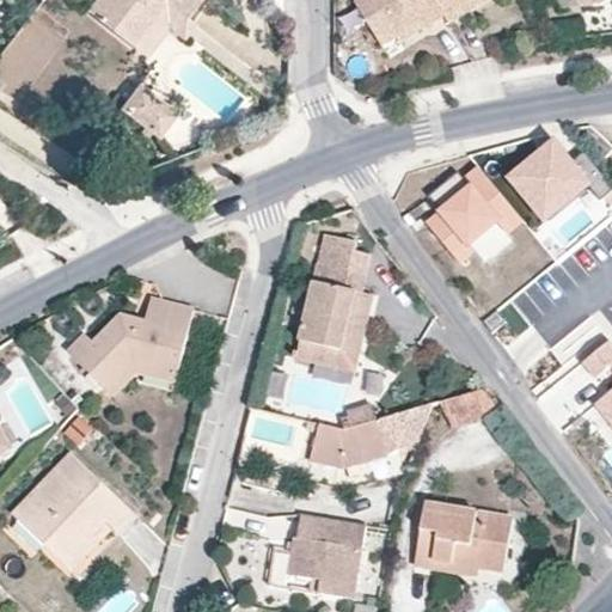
[(197,0),(93,0),(89,7),(129,40),(160,0),(169,0),(187,14),(197,0)]
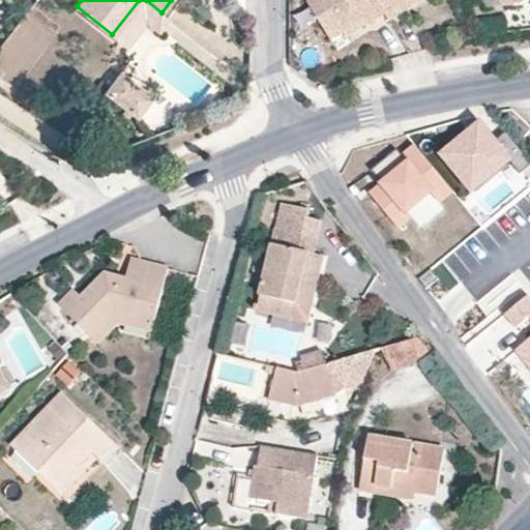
[(158,33),(169,19),(162,12),(146,0),(139,0),(112,34),(126,45),(145,22),(158,33)]
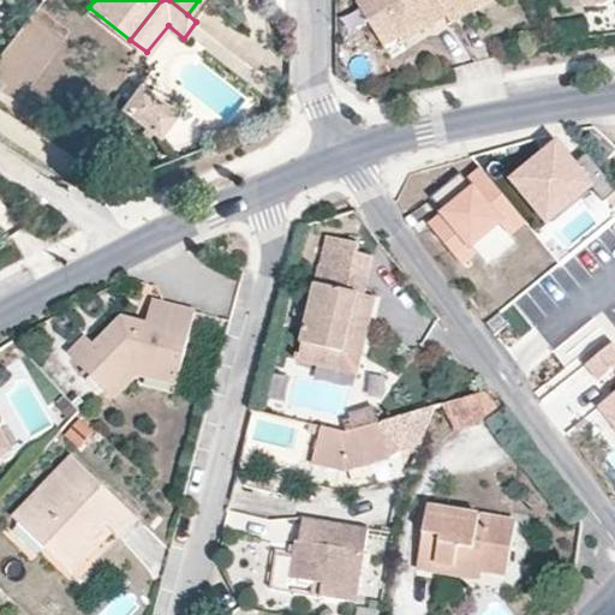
[(447,16),(436,0),(358,0),(358,4),(383,46),(399,36),(427,19),(430,27),(447,16)]
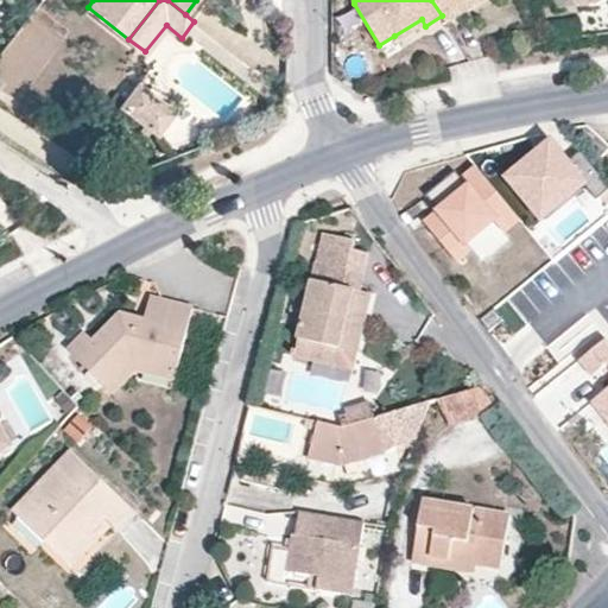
[(469,0),(431,0),(442,16),(447,24),(461,16),(456,7),(469,0)]
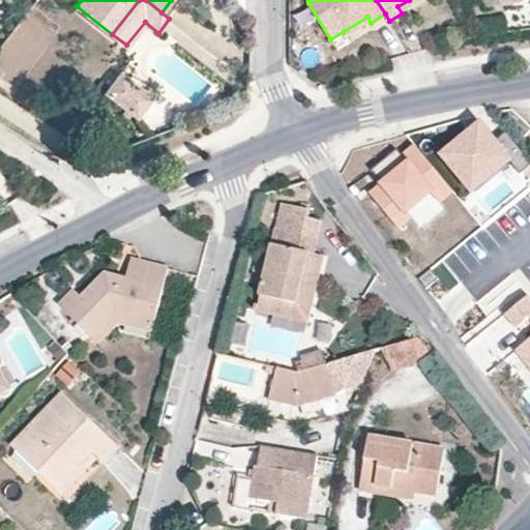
[(409,0),(398,6),(402,13),(422,0),(409,0)]
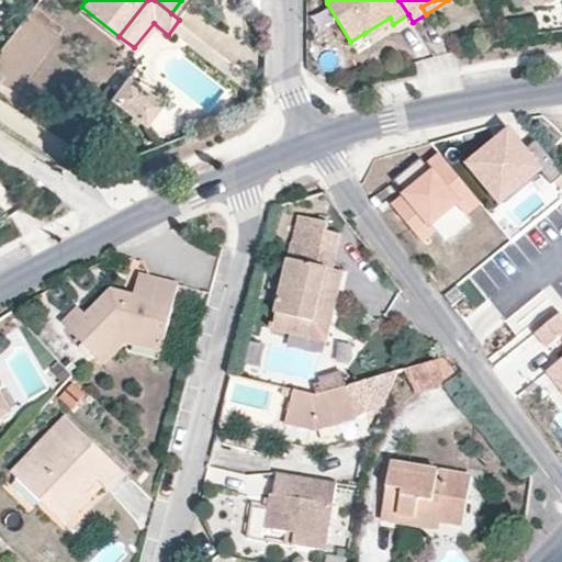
[(390,18),(364,33),(368,40),(393,24),(390,18)]
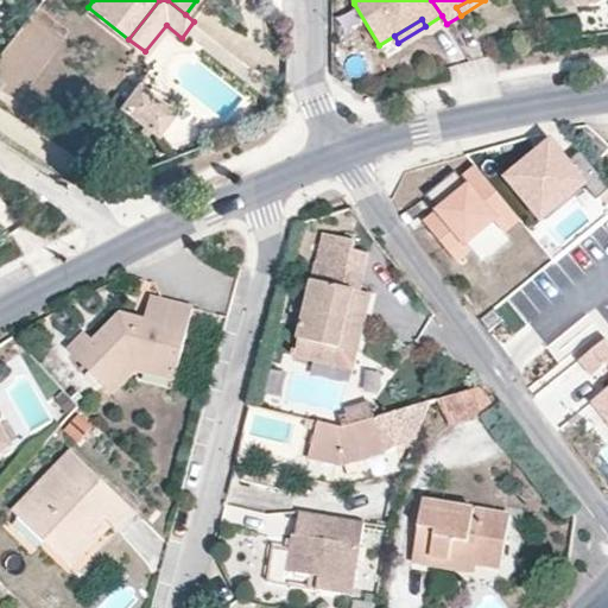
[(178,111),(141,81),(122,105),(159,134),(178,111)]
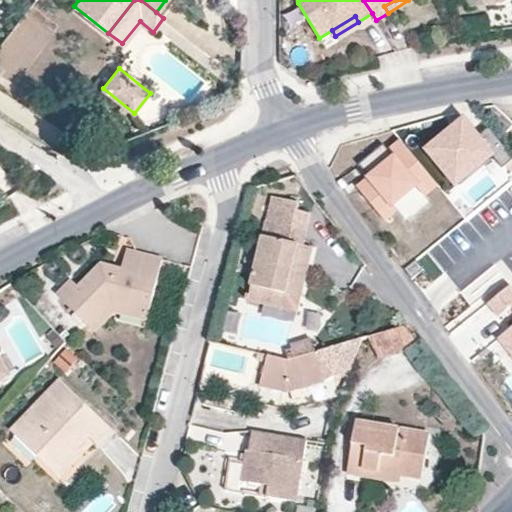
[(453,131),(430,150),(458,185),(495,155),(469,124),(456,135),(453,131)]
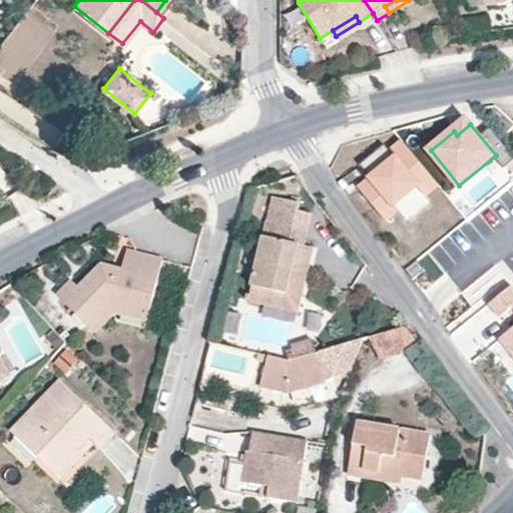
[(438,183),(403,141),(391,151),(385,144),(361,164),(372,178),(360,188),(386,219),(399,208),(395,203),(417,185),(425,194),(438,183)]
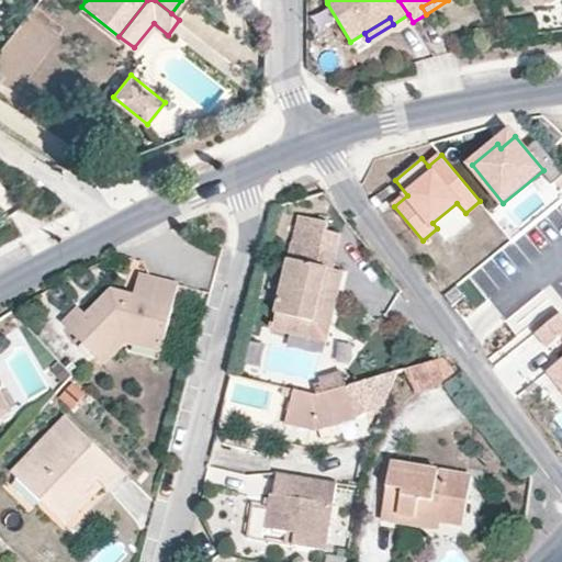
[(313,324),(327,269),(334,271),(343,236),(328,233),(330,224),(301,217),(271,330),(326,345),(330,328),(313,324)]
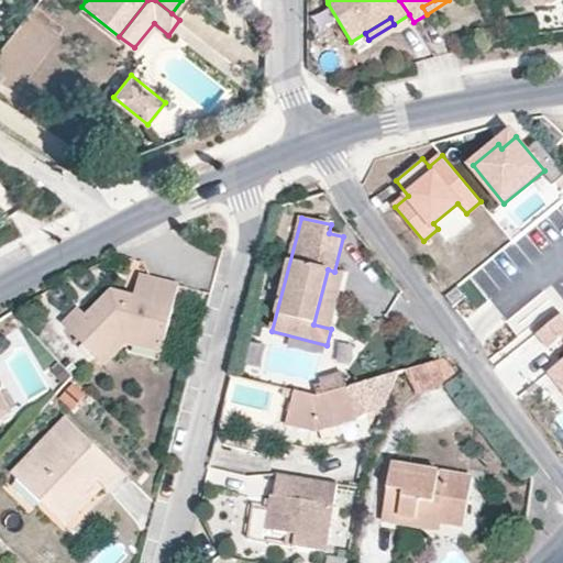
[(331,329),(345,274),(334,272),(328,269),(313,324),(331,329)]
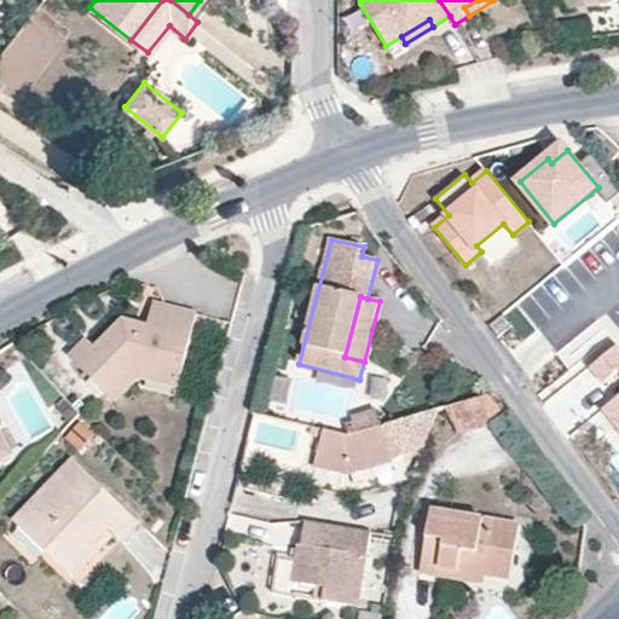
[(181,377),(198,313),(154,301),(148,324),(122,318),(94,346),(87,339),(69,357),(108,394),(136,365),(181,377)]
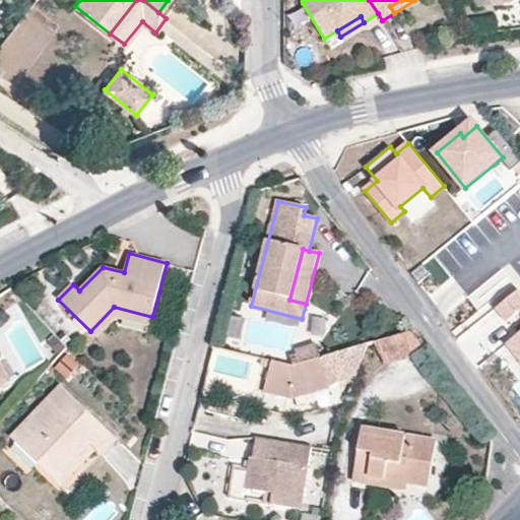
[(519,288),(497,308),(508,321),(519,311),(519,332),(511,340),(519,350),(519,288)]
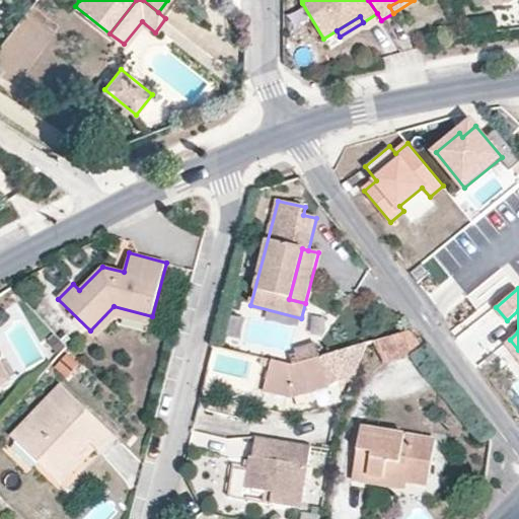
[(152,316),(114,306),(90,330),(98,338),(117,317),(150,326),(152,316)]
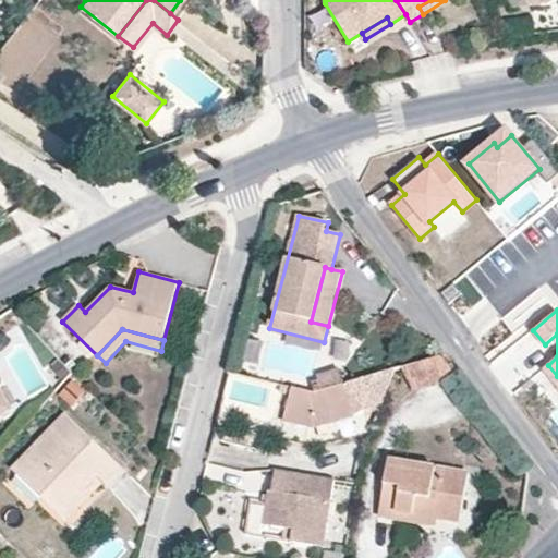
[(455,371),(444,355),(433,359),(440,383),(455,371)]
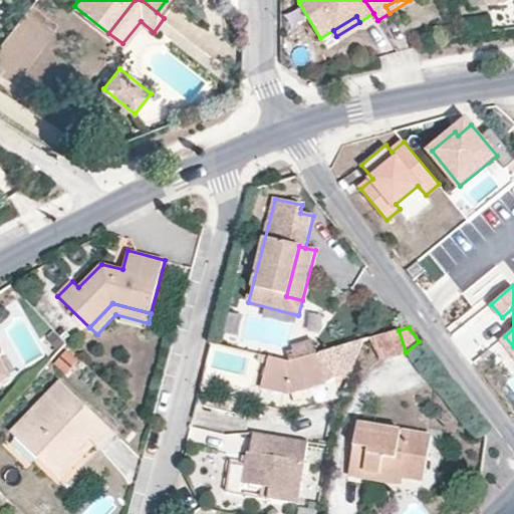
[(406,352),(399,330),(369,338),(377,360),(406,352)]
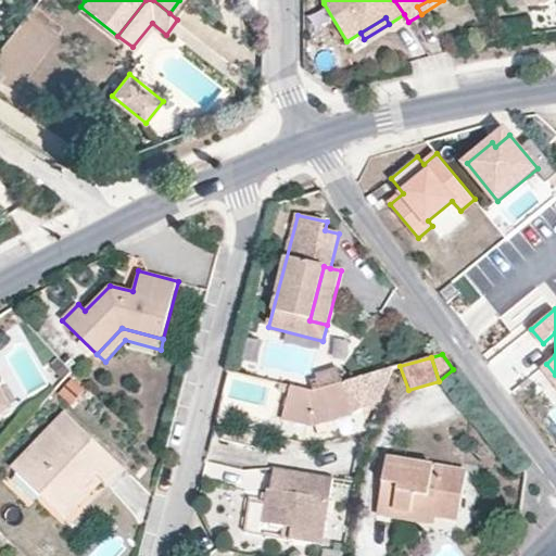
[(377,405),(393,366),(342,381),(341,381),(351,414),(361,408),(377,405)]
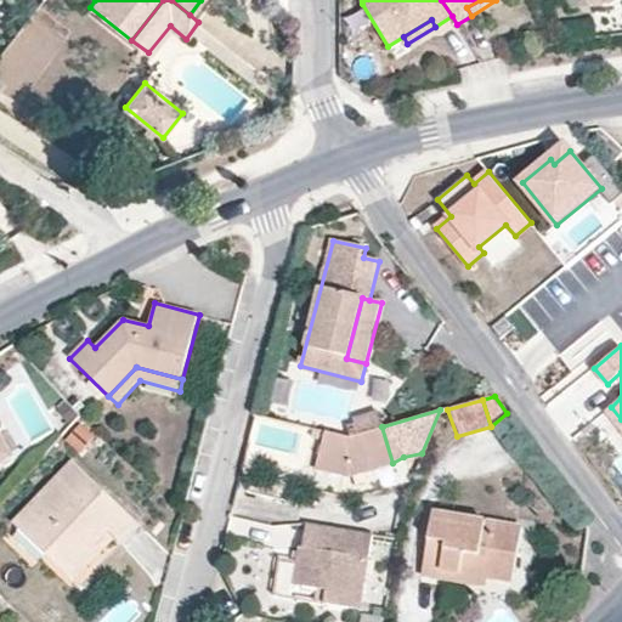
[(383,427),(378,411),(362,416),(363,422),(356,424),(348,427),(351,436),(382,427),(383,427)]
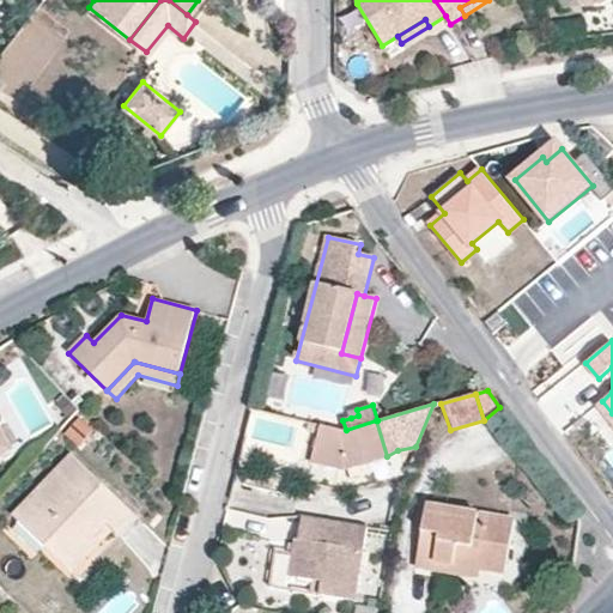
[(387,456),(376,420),(346,430),(344,430),(319,424),(309,460),(344,469),(387,456)]
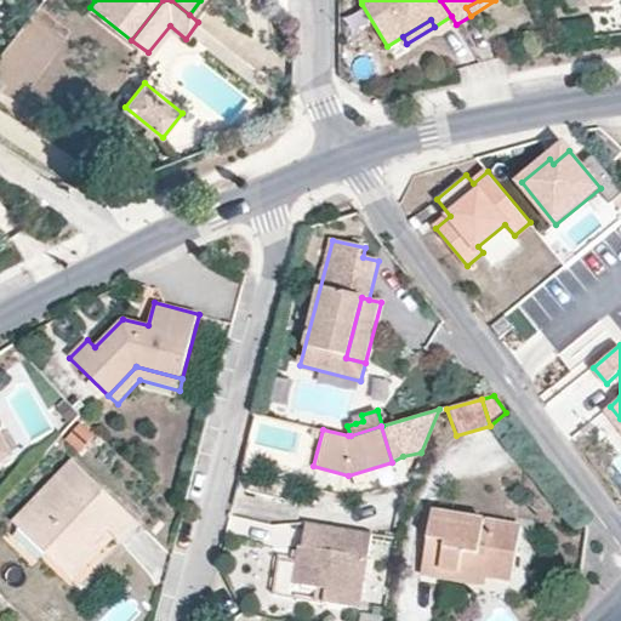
[(0,463),(15,455),(0,429),(0,463)]
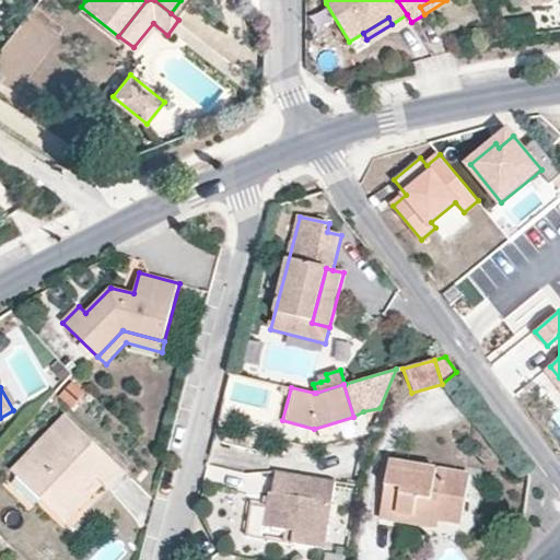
[(125,470),(67,416),(12,471),(60,517),(98,478),(109,487),(125,470)]
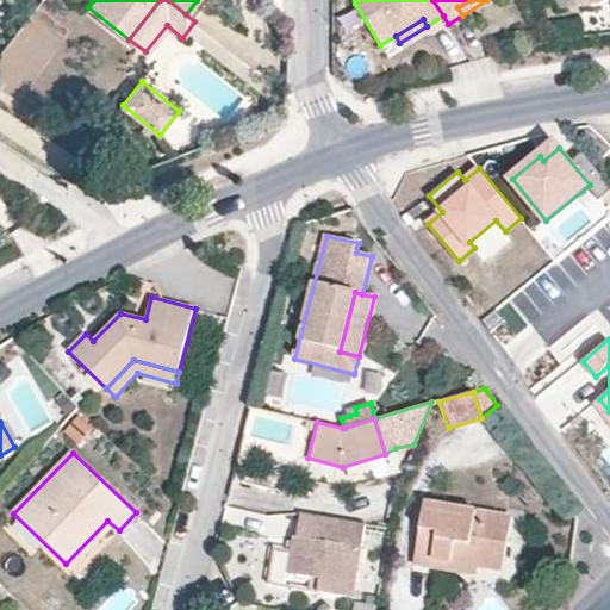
[(412,560),(429,564),(430,555),(475,564),(502,567),(510,514),(422,499),(412,560)]
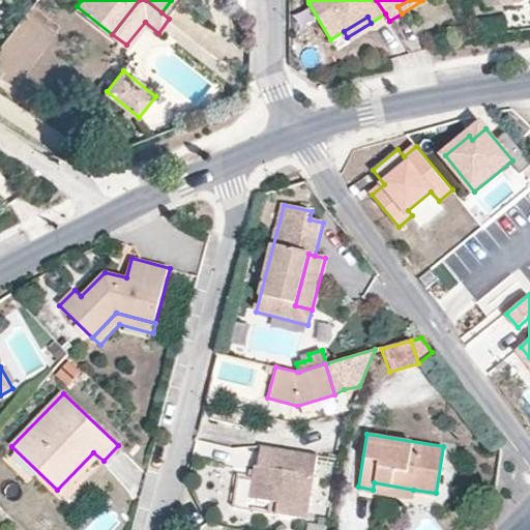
[(306,518),(317,453),(259,444),(256,464),(253,463),(247,497),(275,501),(273,513),(306,518)]
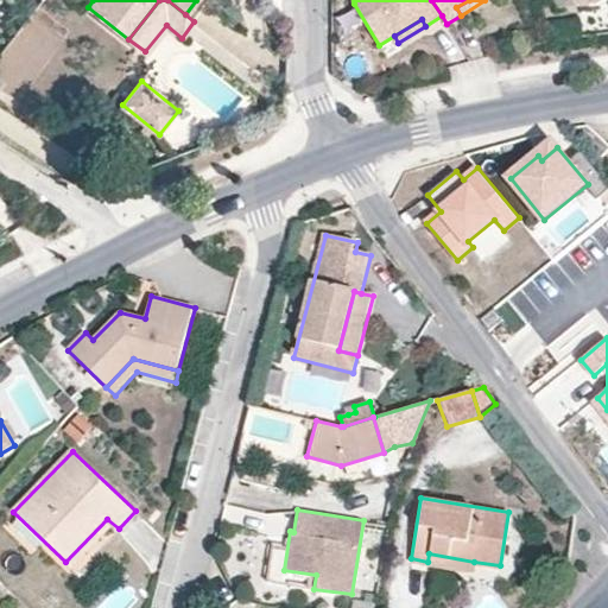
[(73,568),(113,525),(107,519),(65,562),(73,568)]
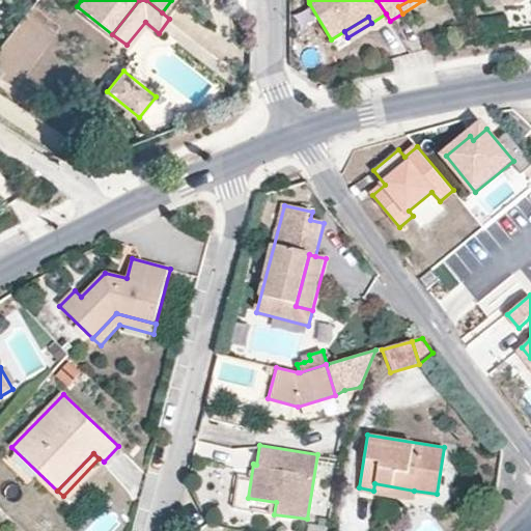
[(414,491),(374,483),(373,491),(413,497),(414,491)]
